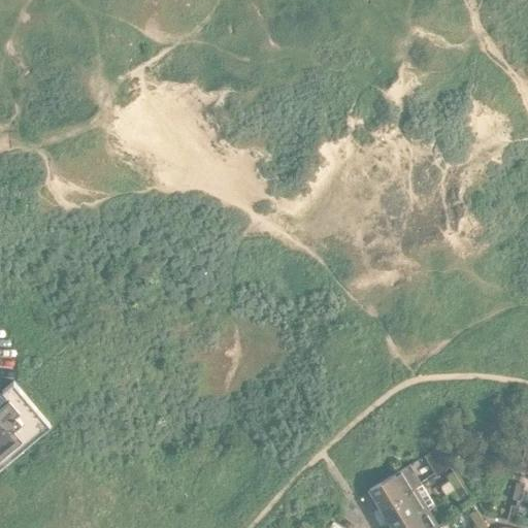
[(0,465),(50,424),(12,380),(1,389),(5,394),(0,398),(0,465)]
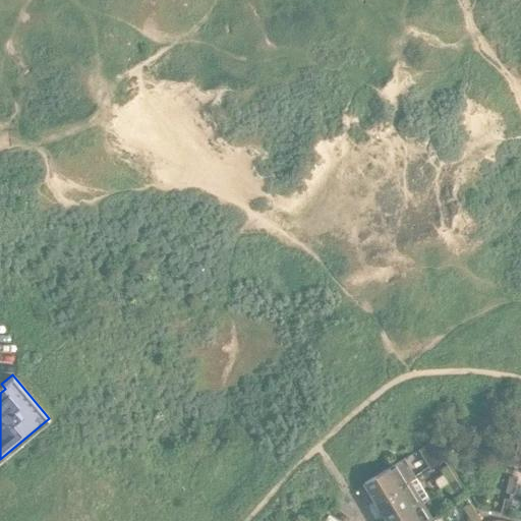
[(428,441),(429,441),(438,455),(445,451),(436,437),(428,441)]
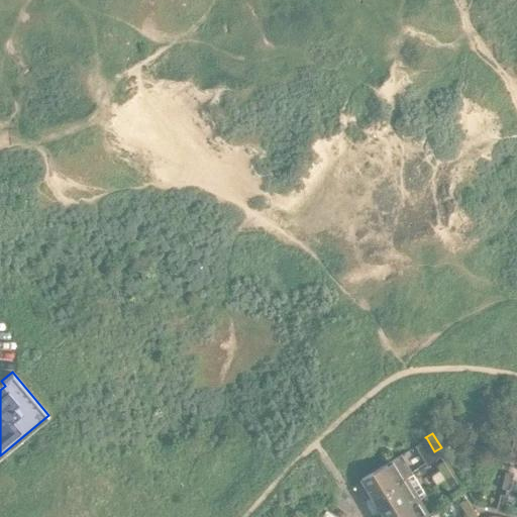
[(514,461),(516,450),(516,445),(510,444),(507,460),(514,461)]
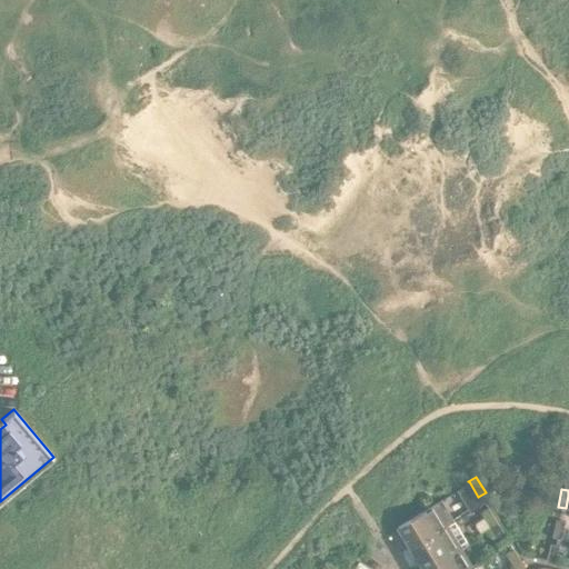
[(440,499),(397,526),(409,547),(446,525),(452,520),(440,499)]
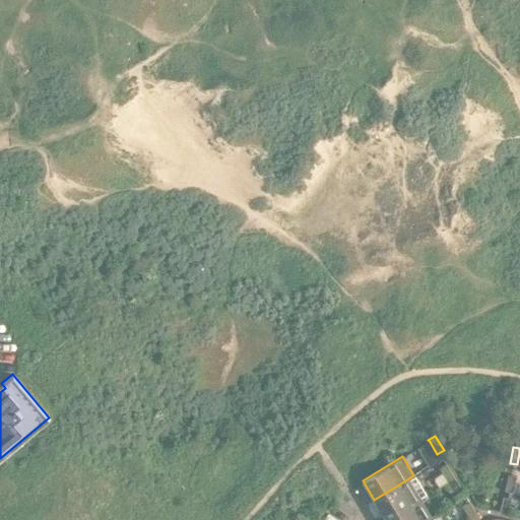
[(438,467),(446,480),(453,476),(445,463),(438,467)]
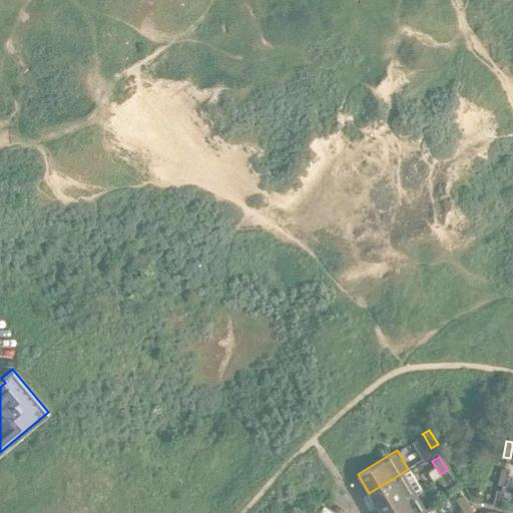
[(500,467),(496,483),(504,485),(508,469),(500,467)]
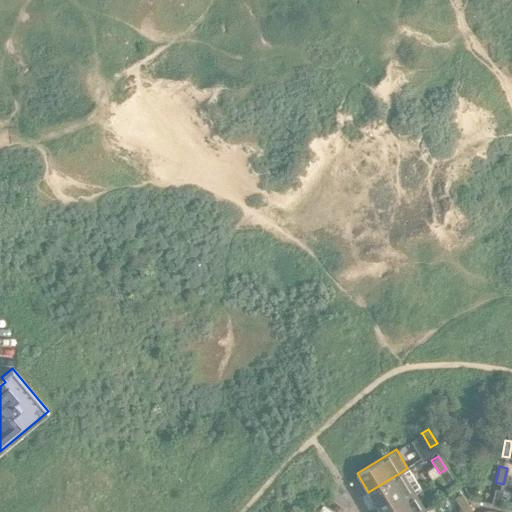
[(372,497),(379,510),(412,490),(419,486),(407,468),(401,472),(368,492),(372,497)]
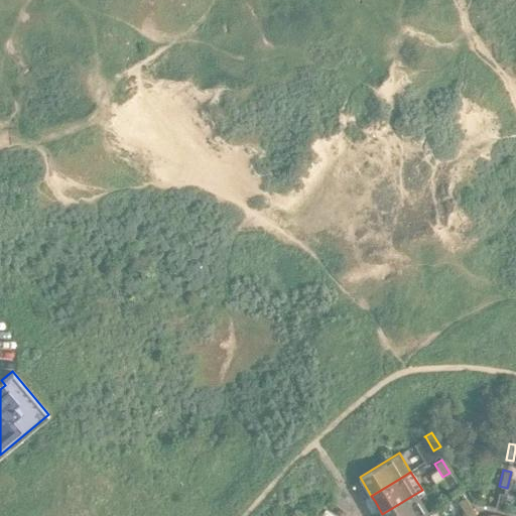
[(442,477),(452,491),(458,487),(449,473),(442,477)]
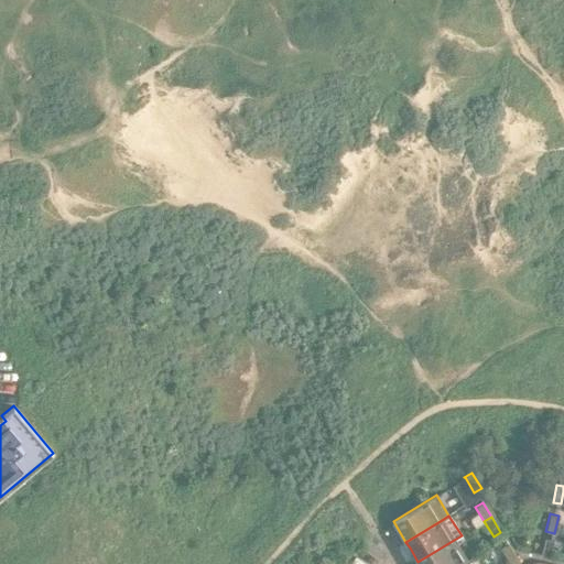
[(553,540),(544,538),(540,555),(549,556),(553,540)]
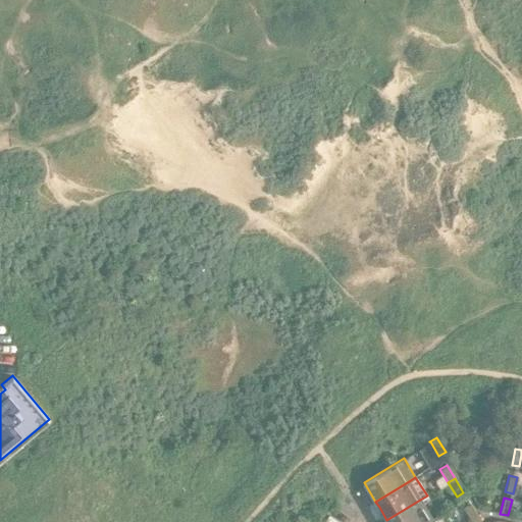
[(425,521),(431,519),(420,500),(386,520),(387,521),(425,521)]
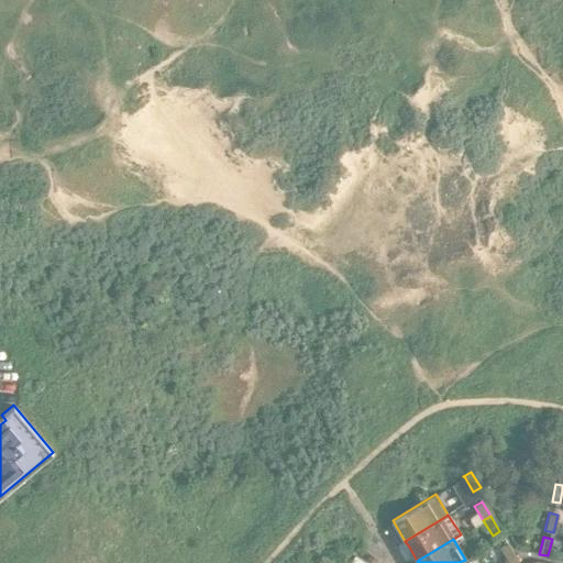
[(499,547),(508,562),(516,558),(506,542),(499,547)]
